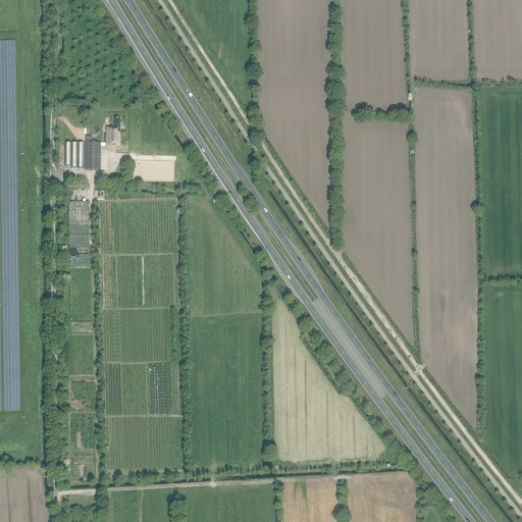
[(121,123),(120,123),(120,118),(114,118),(114,127),(106,127),(106,147),(121,147),(121,127),(122,126),(122,124),(121,123)]
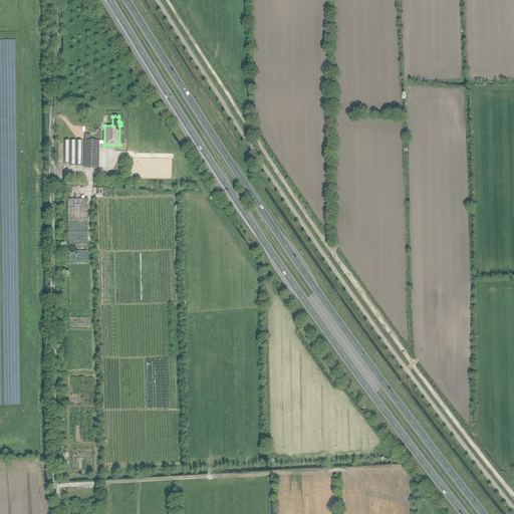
[(84,141),(84,168),(99,168),(99,151),(99,141),(90,141),(84,141)]
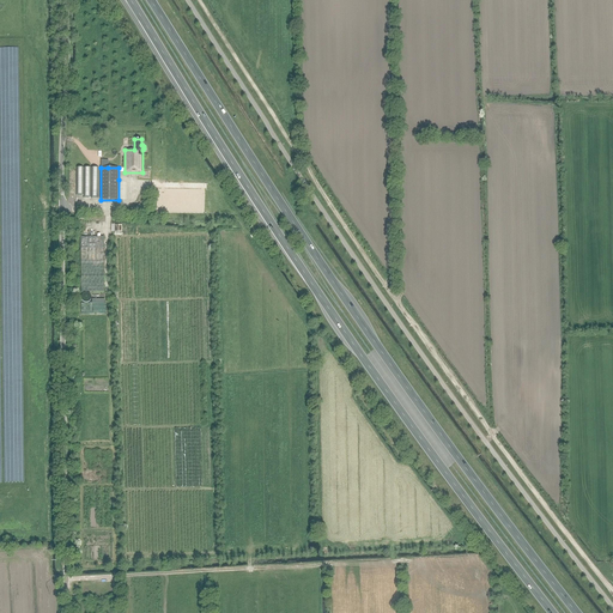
[(98,199),(98,169),(76,169),(76,196),(84,196),(84,199),(98,199)]
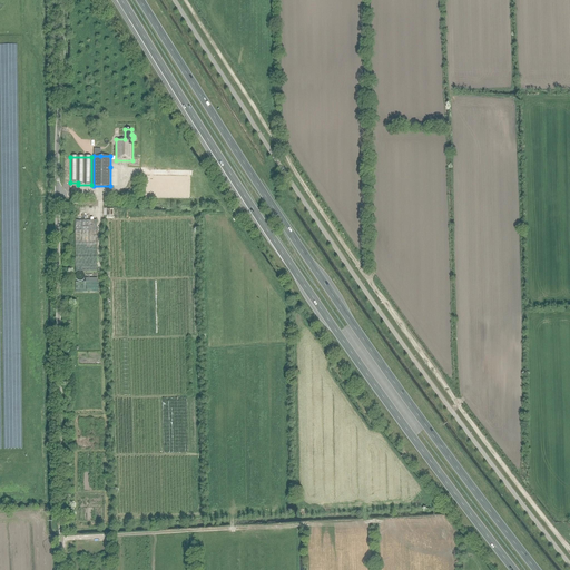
[(125,193),(129,198),(134,194),(130,189),(125,193)]
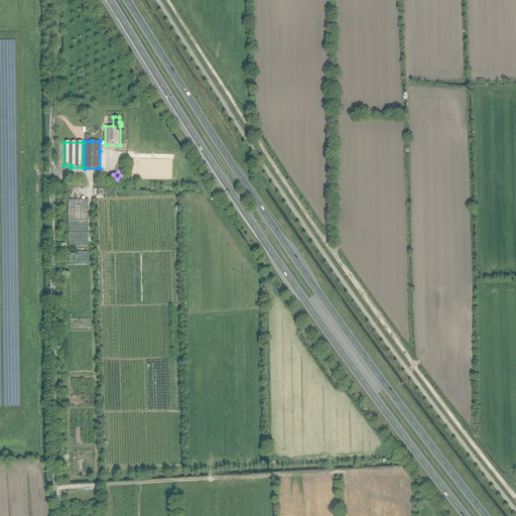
[(88,201),(68,201),(69,246),(88,246),(88,201)]
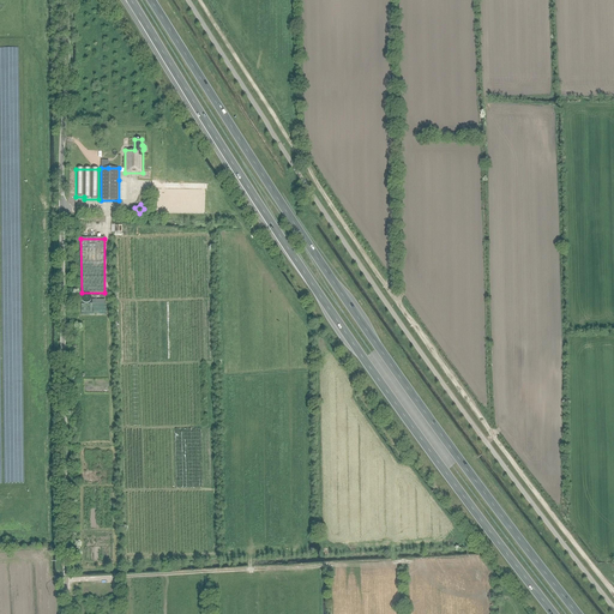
[(91,300),(91,299),(91,298),(91,296),(90,296),(90,295),(89,295),(89,294),(88,294),(86,294),(85,294),(84,295),(83,295),(83,296),(82,298),(82,299),(82,300),(82,301),(83,302),(84,304),(85,304),(86,304),(88,304),(89,304),(90,302),(91,301),(91,300)]
